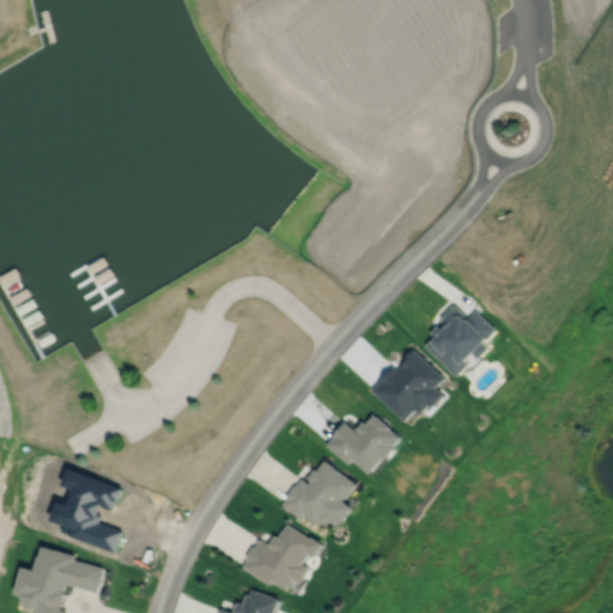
[(451,305),(442,315),(444,316),(441,320),(445,325),(442,328),(438,325),(431,332),(436,337),(435,338),(434,337),(426,345),(456,375),(468,363),(465,359),(473,351),(479,357),(490,346),(484,341),(486,338),(487,339),(497,328),(478,309),(469,317),(456,304),(453,307),(451,305)]
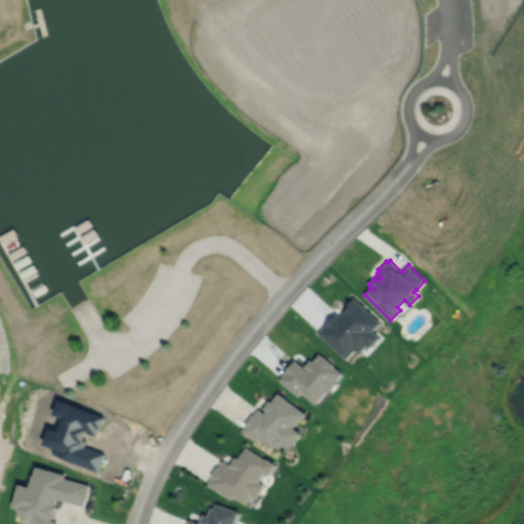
[(242,431),(258,443),(261,440),(272,448),(274,445),(276,447),(281,446),(282,444),(289,449),(301,433),(293,427),(297,422),(298,423),(305,413),(278,393),(271,401),(269,400),(263,408),(266,410),(264,413),(258,408),(254,416),(252,415),(245,424),(247,425),(242,431)]
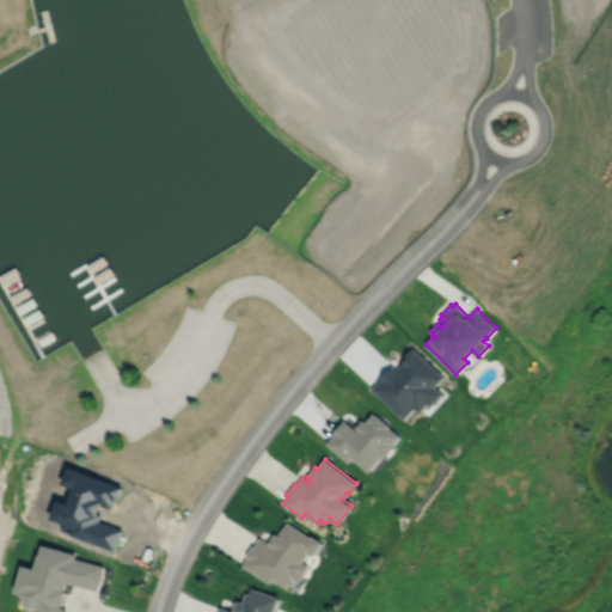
[(261,538),(256,546),(255,546),(248,557),(249,557),(244,567),(271,583),(274,579),(287,586),(292,577),(299,582),(308,567),(301,563),(307,552),(313,556),(322,543),(311,536),(310,537),(287,522),(283,528),(282,528),(277,534),(270,544),(261,538)]
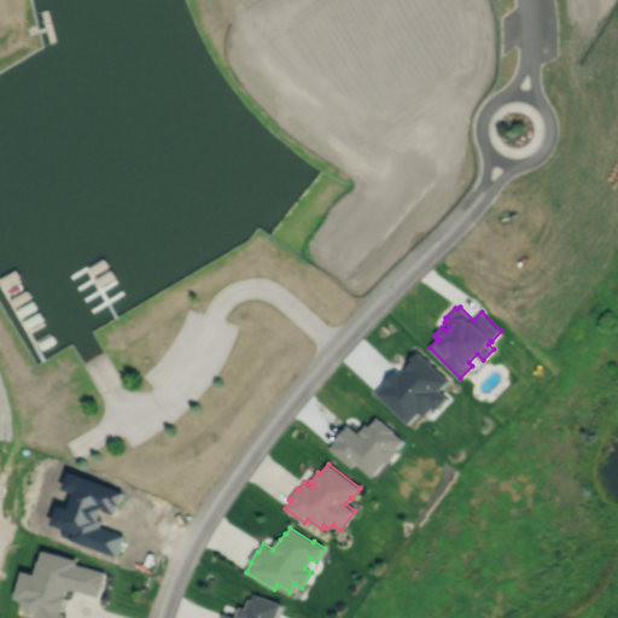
[(44,551),(41,561),(40,560),(35,575),(23,571),(16,599),(23,601),(31,616),(36,613),(39,617),(65,617),(63,612),(68,599),(65,598),(68,589),(99,598),(100,592),(101,593),(105,578),(106,572),(76,564),(77,560),(44,551)]
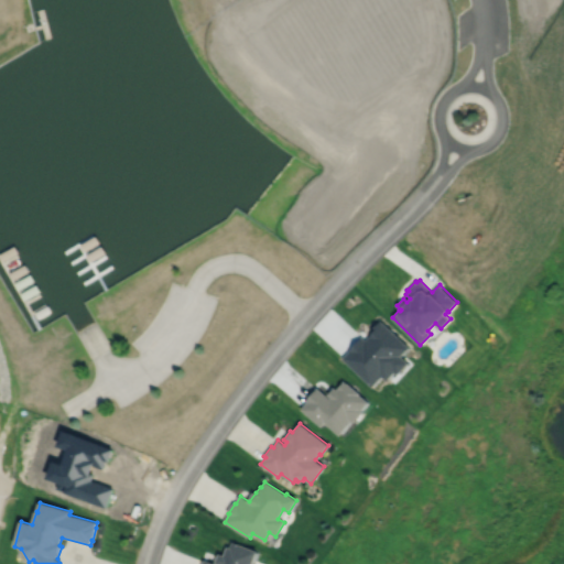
[(234,542),(231,549),(229,548),(226,556),(220,554),(217,563),(215,563),(205,561),(203,563),(255,563),(260,552),(234,542)]
